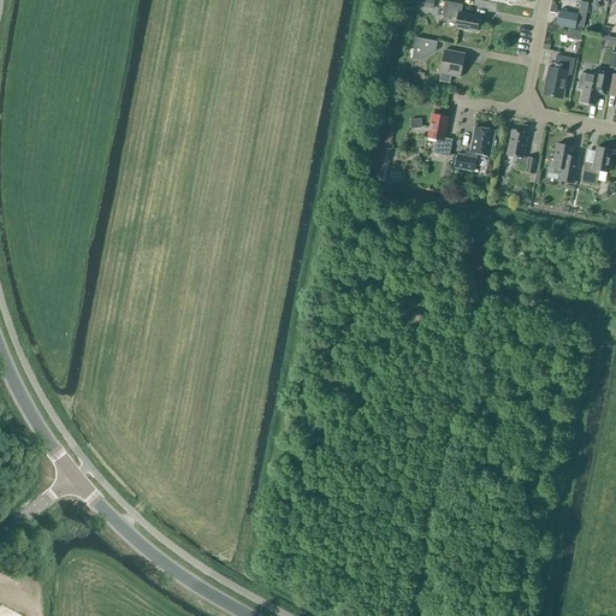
[(433,11),(434,0),(418,0),(416,7),(433,11)]
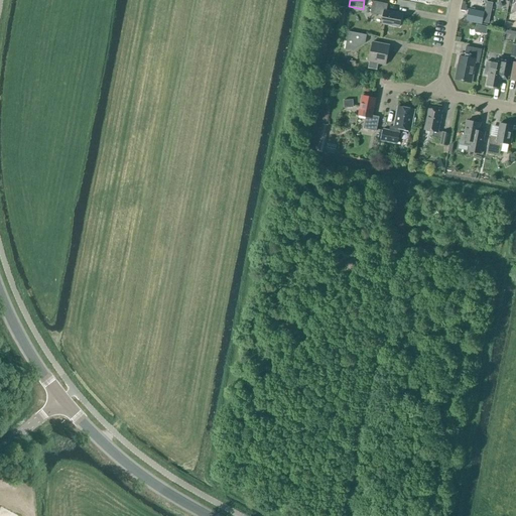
[(399,27),(402,14),(386,11),(388,4),(373,1),(370,13),(383,16),(382,24),(399,27)]
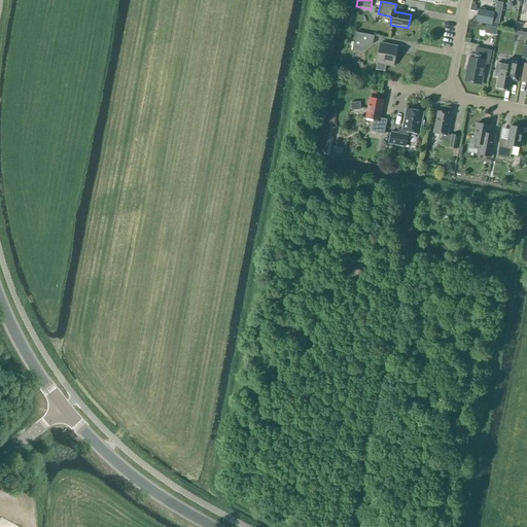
[(495,14),(500,15),(503,3),(497,2),(495,14)]
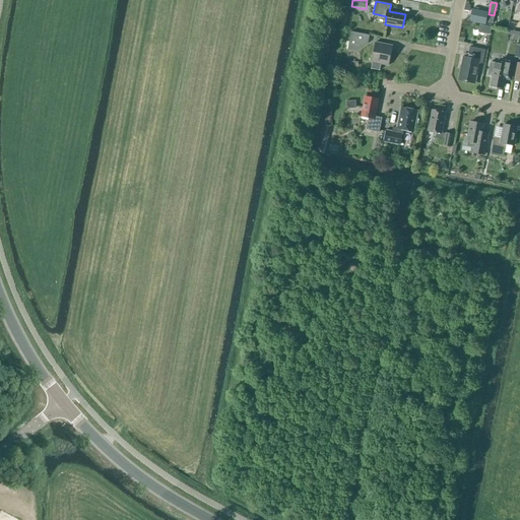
[(484,25),(488,11),(479,9),(478,15),(468,13),(466,21),(484,25)]
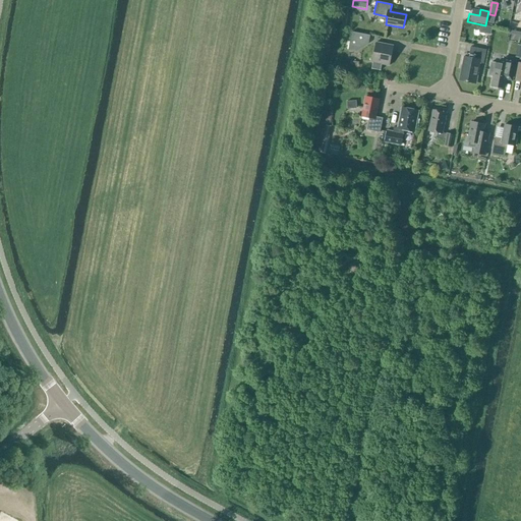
[(356,52),(368,44),(370,36),(352,32),(348,50),(356,52)]
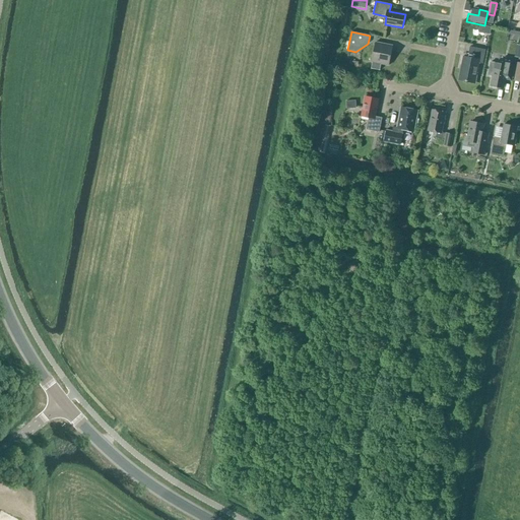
[(389,66),(393,46),(375,43),(372,62),(373,62),(371,69),(380,71),(381,64),(389,66)]
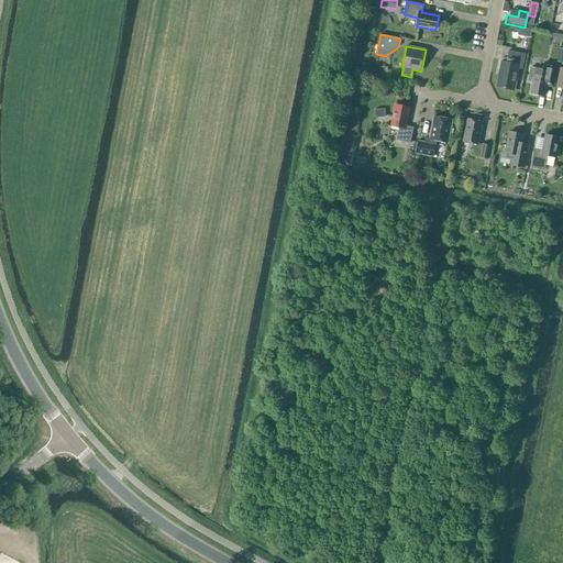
[(522,69),(526,54),(508,51),(506,63),(501,63),(497,87),(515,90),(519,68),(522,69)]
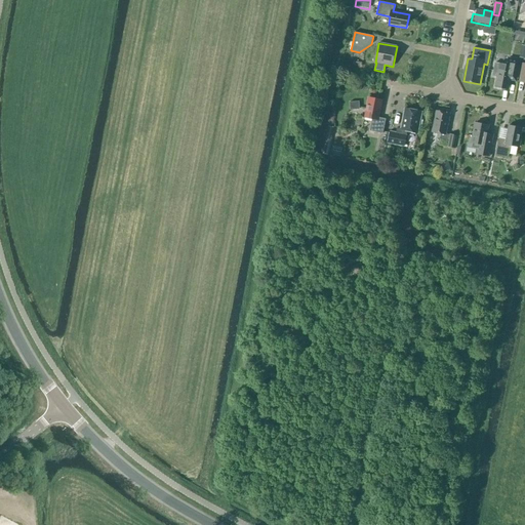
[(521,61),(509,58),(507,66),(495,63),(492,76),(497,77),(495,87),(508,89),(510,80),(516,82),(521,61)]
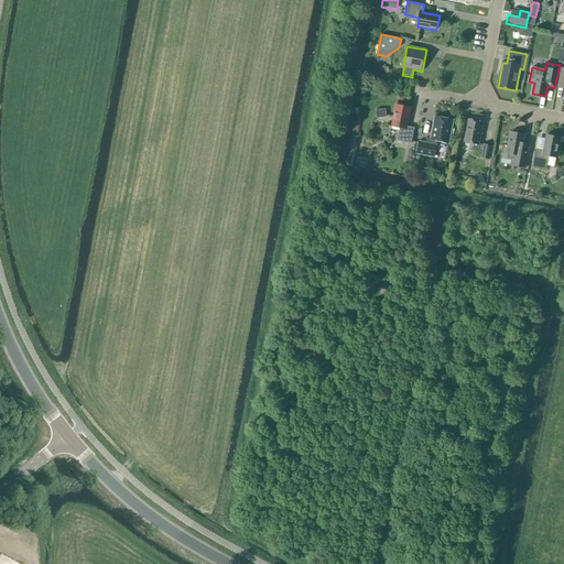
[(411,143),(414,129),(407,127),(411,108),(397,105),(392,127),(400,128),(398,141),(411,143)]
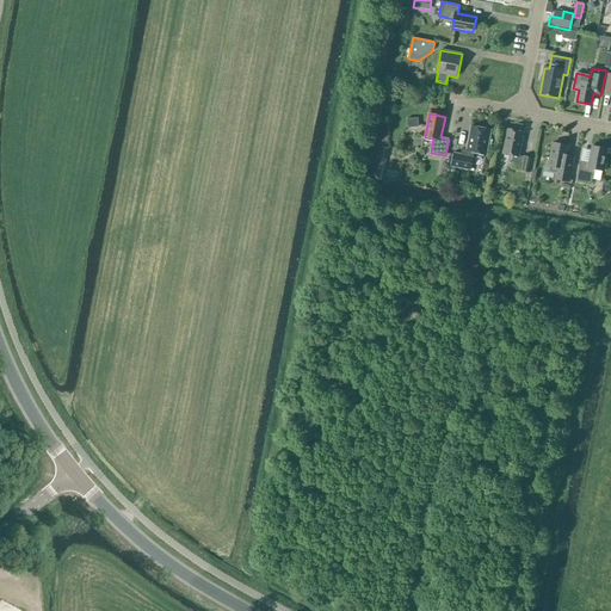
[(418,118),(407,118),(407,128),(419,128),(418,118)]
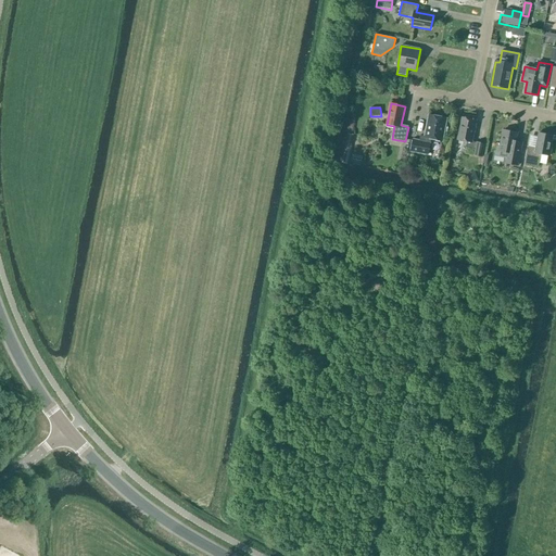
[(442,141),(446,119),(429,115),(425,137),(420,136),(419,141),(413,140),(411,151),(428,154),(431,139),(442,141)]
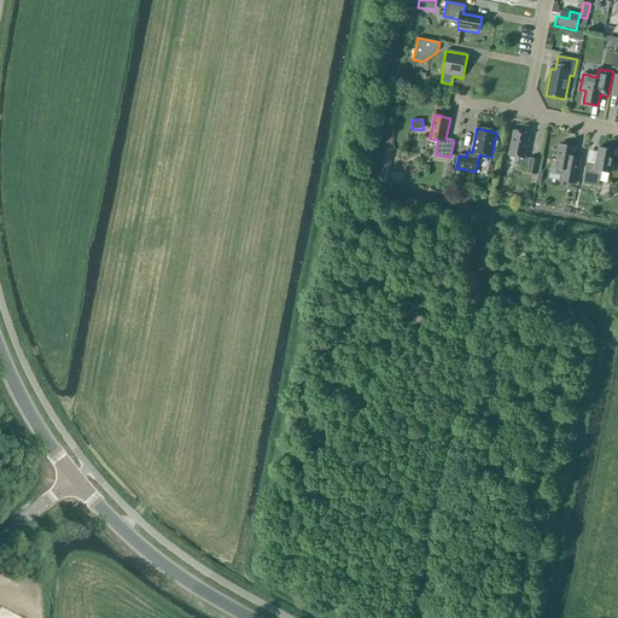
[(530,159),(525,158),(530,134),(513,130),(508,156),(519,158),(518,164),(528,167),(526,173),(536,175),(540,161),(530,158),(530,159)]
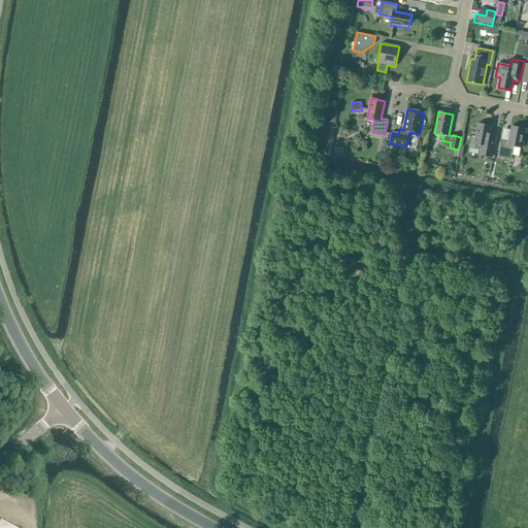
[(492,158),(496,135),(490,134),(491,126),(477,124),(475,136),(472,136),(470,149),(481,151),(480,156),(492,158)]
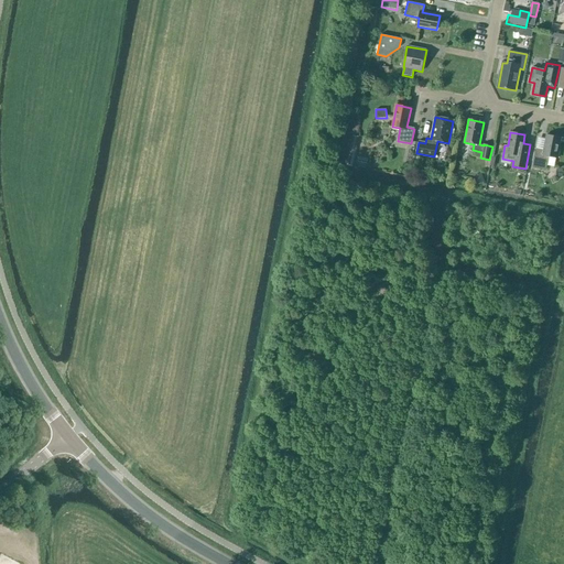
[(346,164),(356,166),(361,137),(351,134),(346,164)]
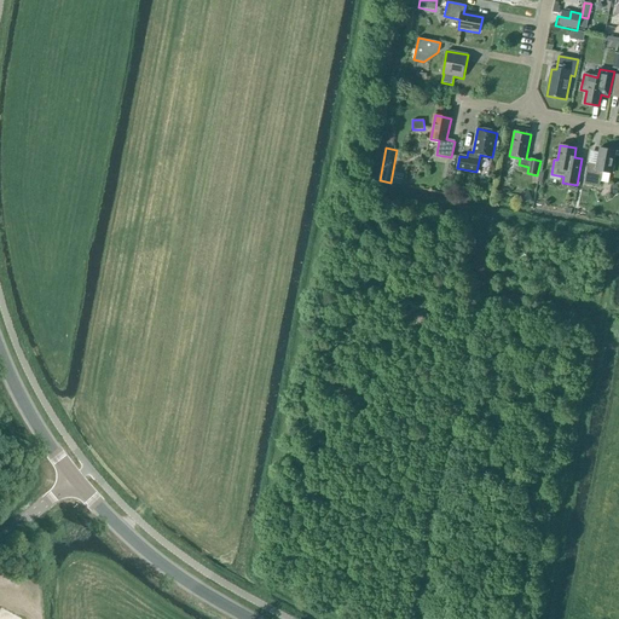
[(618,151),(600,148),(596,166),(588,163),(584,183),(600,186),(602,172),(612,174),(614,165),(613,165),(615,151),(618,152),(618,151)]
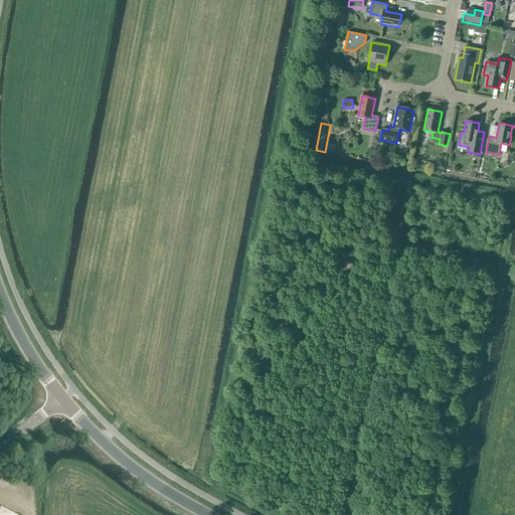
All buildings are outlined.
